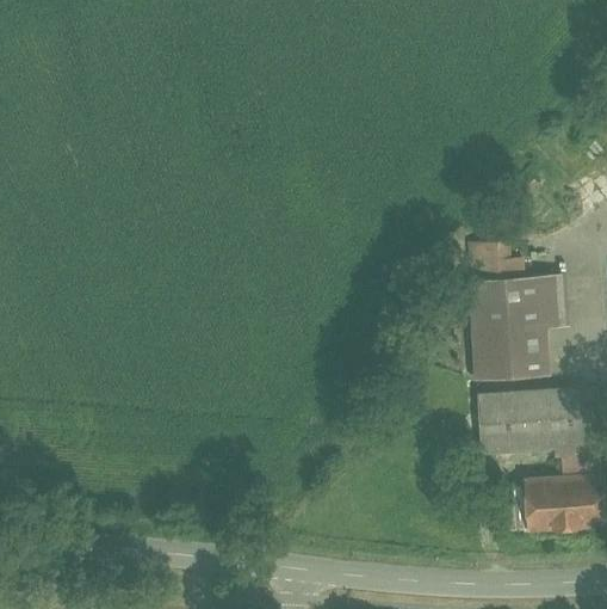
[(500,243),(465,244),(466,269),(501,266),(500,243)]
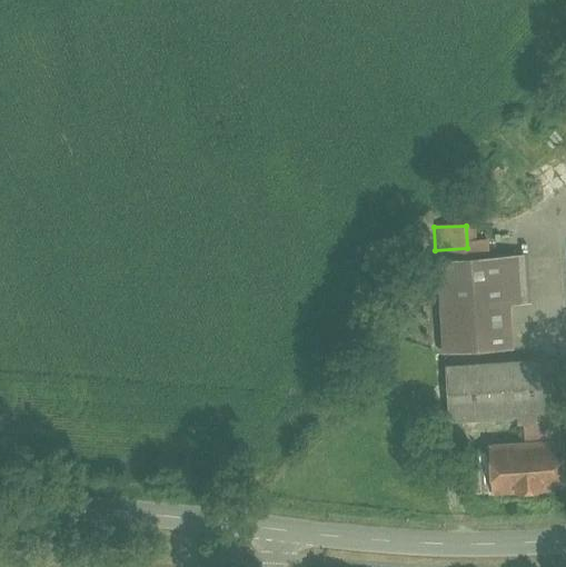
[(516,256),(439,259),(444,352),(510,349),(508,305),(518,305),(516,256)]
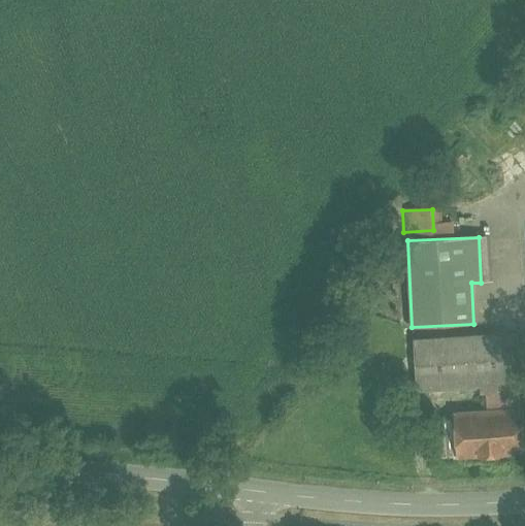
[(517,334),(413,340),(416,391),(498,386),(519,385),(520,384),(517,334)]
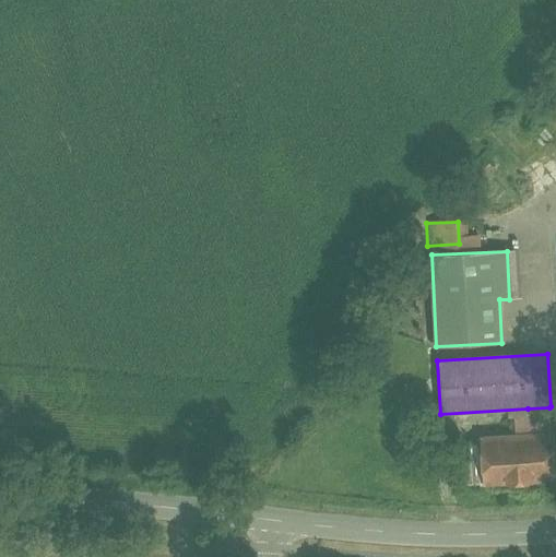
[(549,407),(528,409),(529,435),(551,433),(549,407)]
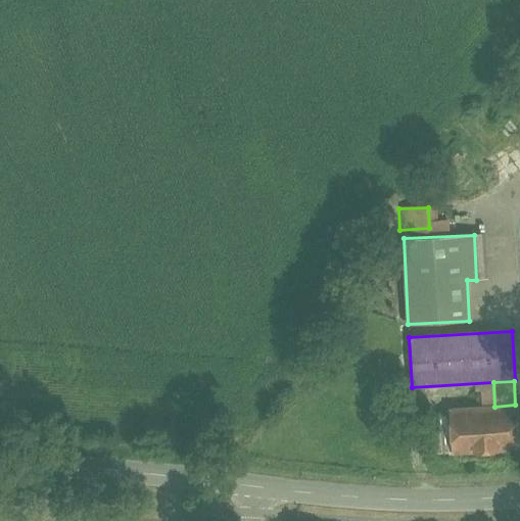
[(494,407),(450,409),(453,455),(481,453),(519,451),(517,405),(494,407)]
